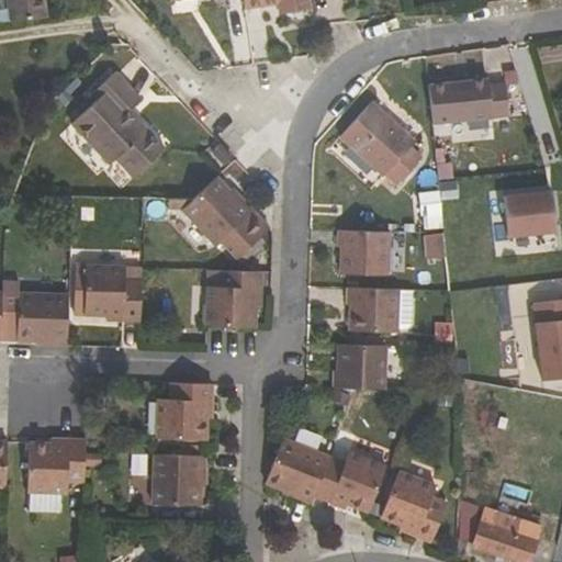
[(4,0),(9,26),(49,21),(45,0),(4,0)]
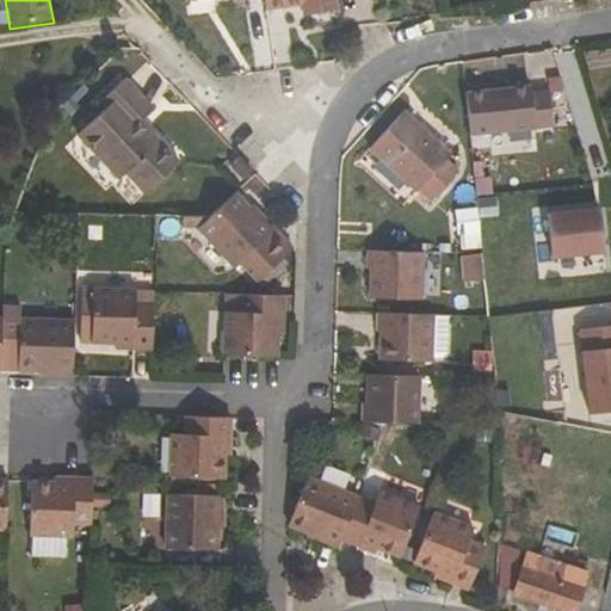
[(264,0),(266,10),(302,4),(304,17),(337,11),(334,0),(264,0)]
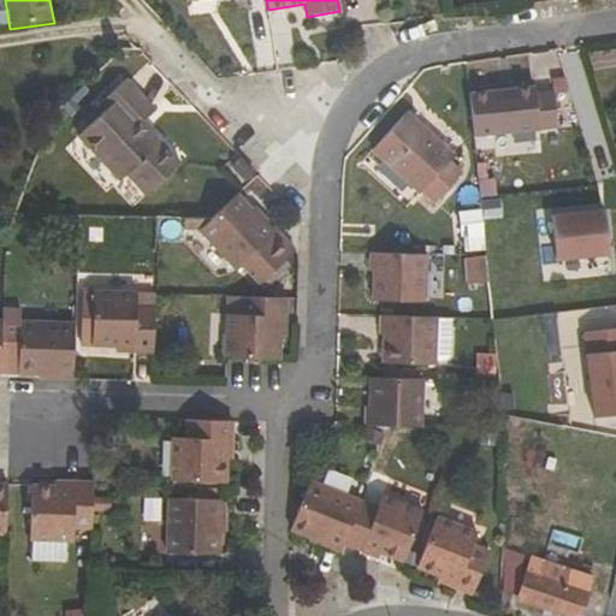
[(182,164),(142,122),(155,110),(128,78),(100,104),(106,111),(77,137),(119,183),(125,177),(144,197),(182,164)]
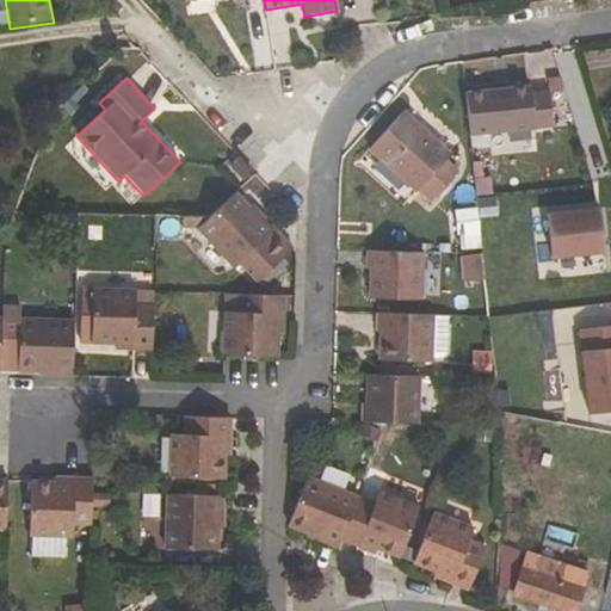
[(534,128),(530,85),(466,92),(470,135),(534,128)]
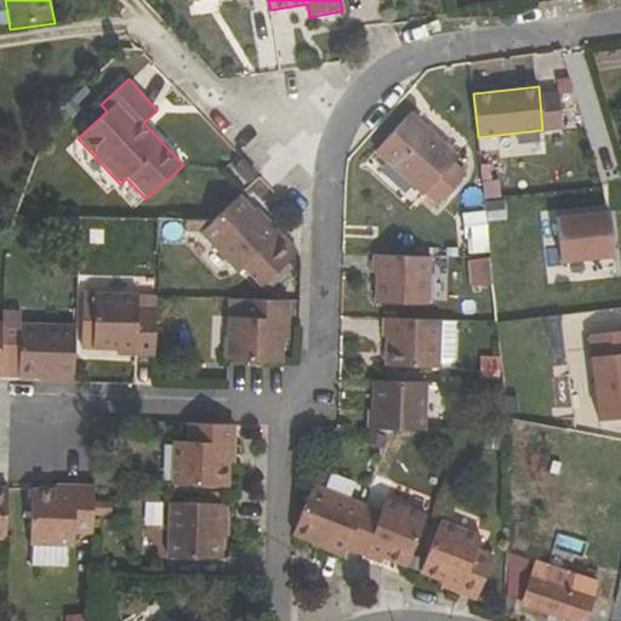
[(461,157),(411,113),(375,155),(423,200),(426,197),(438,208),(466,177),(454,165),(461,157)]
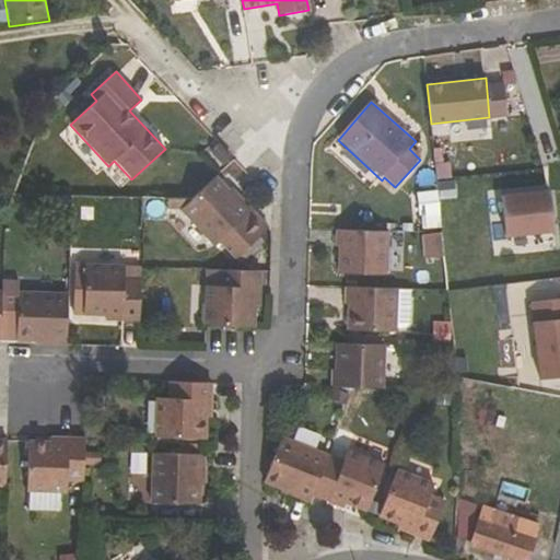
[(234,161),(218,143),(208,152),(224,170),(234,161)]
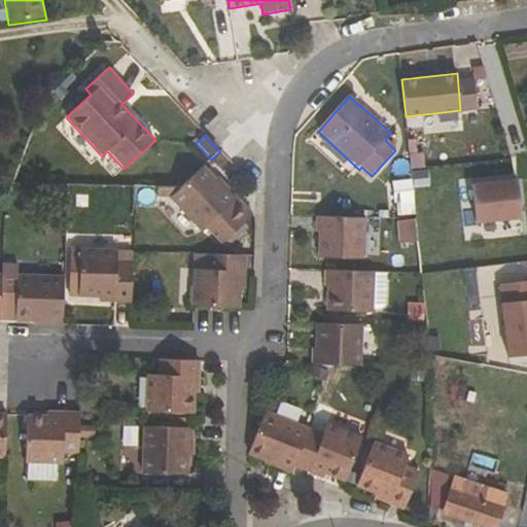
[(156,187),(156,200),(169,200),(202,233),(239,198),(229,187),(225,190),(215,179),(204,167),(181,187),(156,187)]
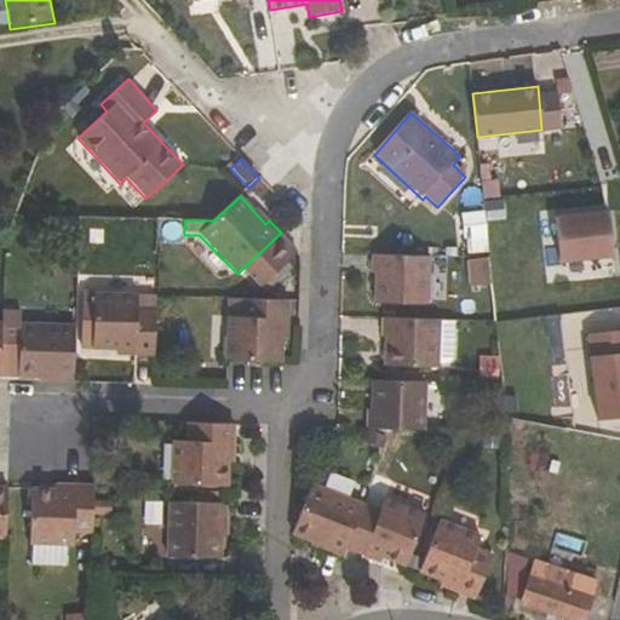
[(269,220),(257,207),(253,211),(265,224),(269,220)]
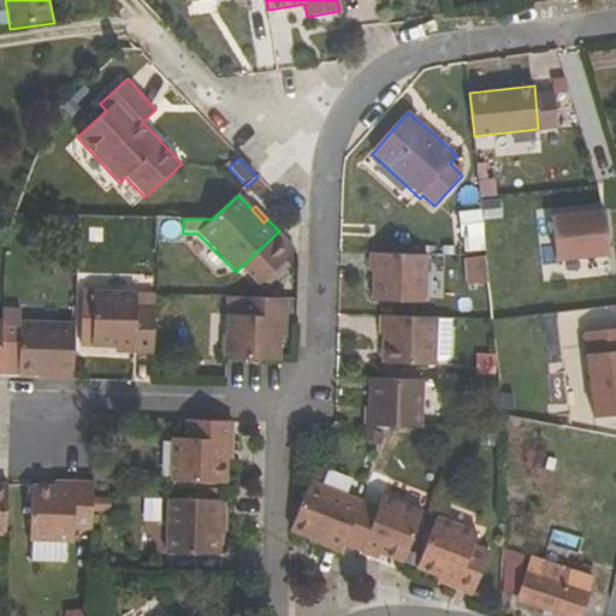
[(603,206),(550,211),(554,259),(608,255),(603,206)]
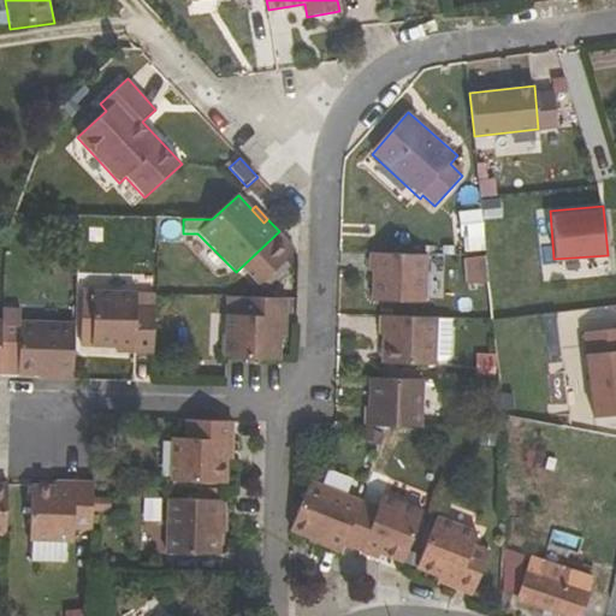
[(483,208),(460,209),(462,236),(485,235),(483,208)]
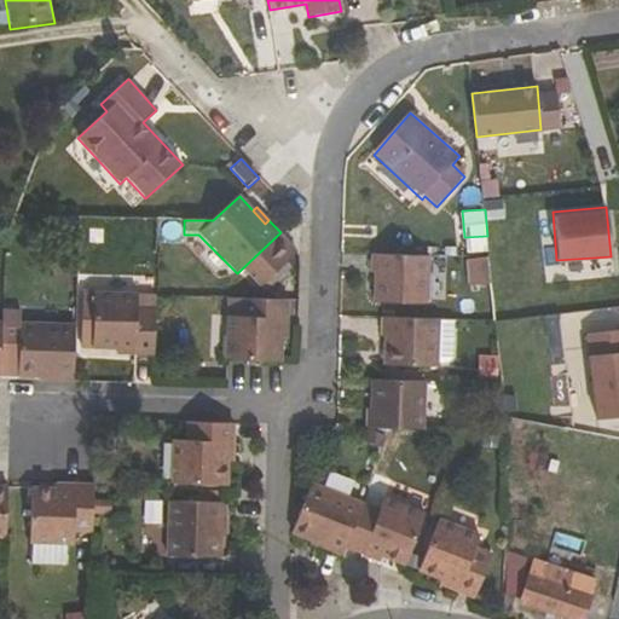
[(369,255),(369,275),(374,275),(372,304),(429,305),(431,256),(369,255)]
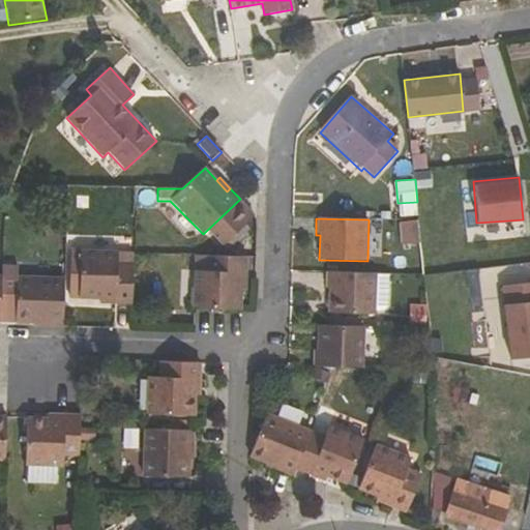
[(417,219),(399,222),(402,244),(420,242),(417,219)]
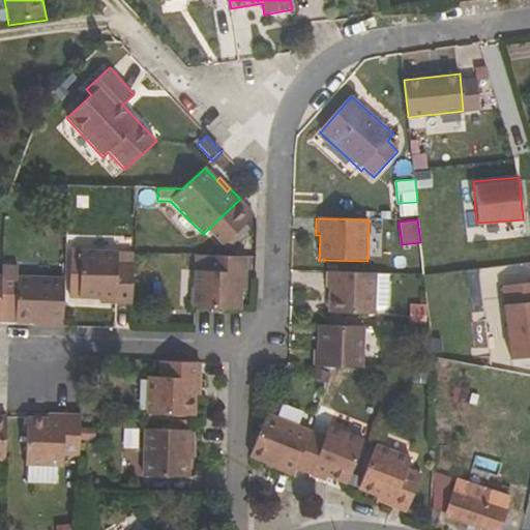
[(133,262),(119,262),(119,251),(81,249),(80,299),(101,300),(117,300),(116,305),(131,306),(133,262)]
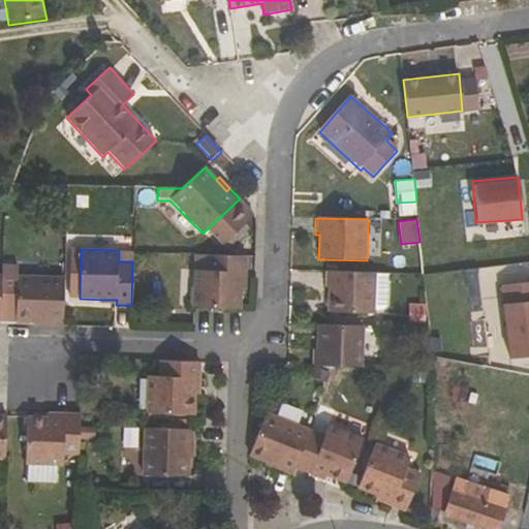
[(119,250),(119,261),(132,261),(133,254),(133,251),(119,250)]
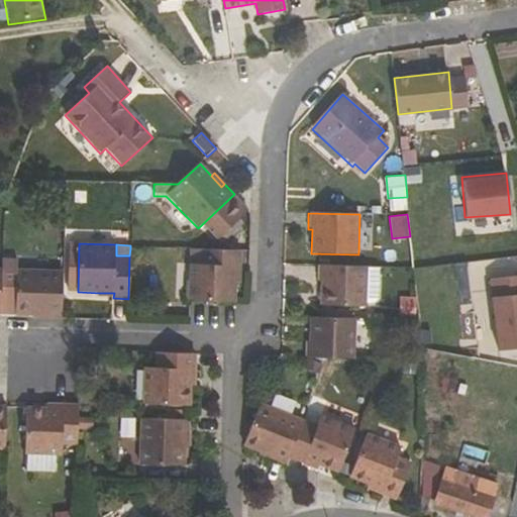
[(235,302),(236,283),(236,266),(241,266),(242,250),(200,249),(200,265),(189,265),(188,301),(190,301),(235,302)]
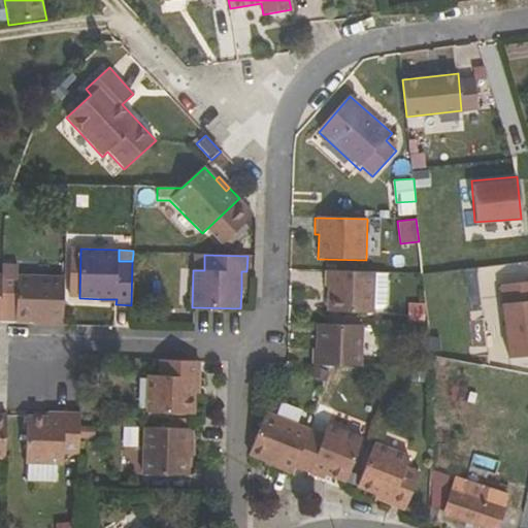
[(324,271),(324,289),(327,289),(326,312),(374,314),(375,273),(324,271)]
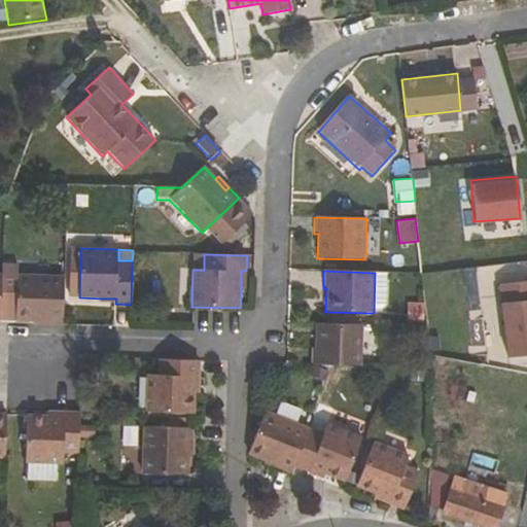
[(15,323),(33,323),(49,323),(49,326),(64,327),(65,276),(16,275),(15,323)]
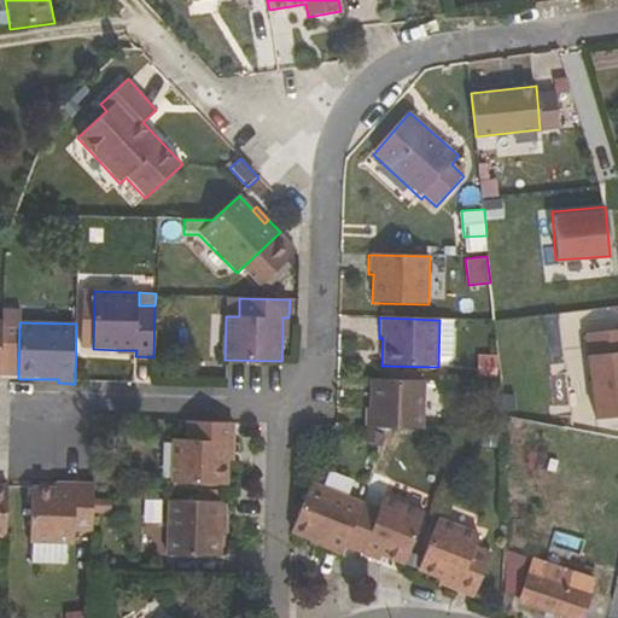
[(617,330),(584,333),(594,417),(617,414),(617,330)]
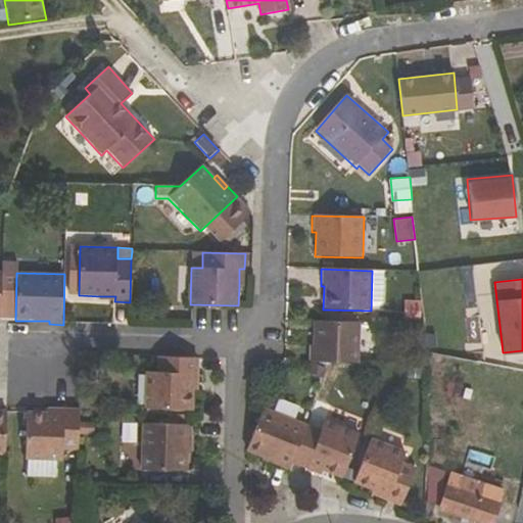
[(402,315),(419,316),(419,299),(402,299),(402,315)]
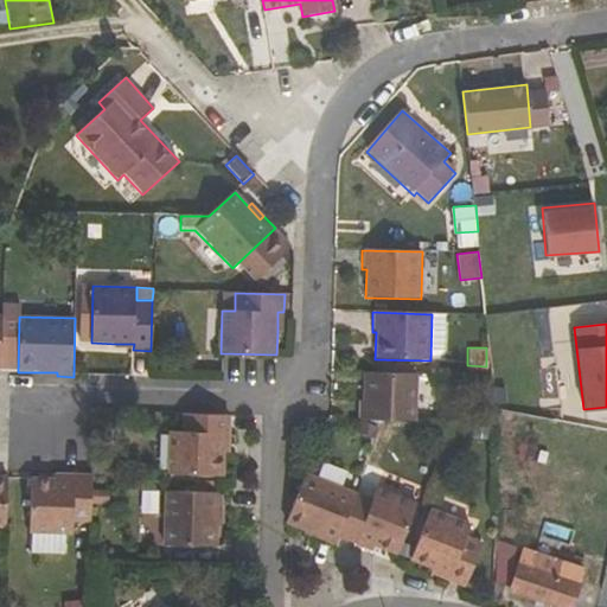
[(419,375),(362,374),(360,403),(358,403),(357,420),(384,420),(416,421),(419,375)]
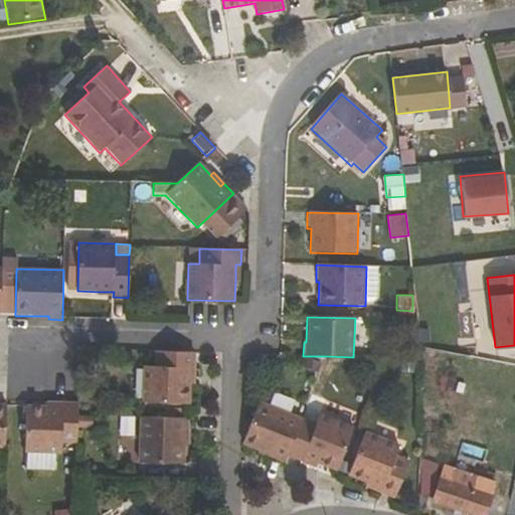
[(154,366),(143,366),(141,401),(190,403),(191,384),(192,366),(196,366),(196,352),(155,351),(154,366)]
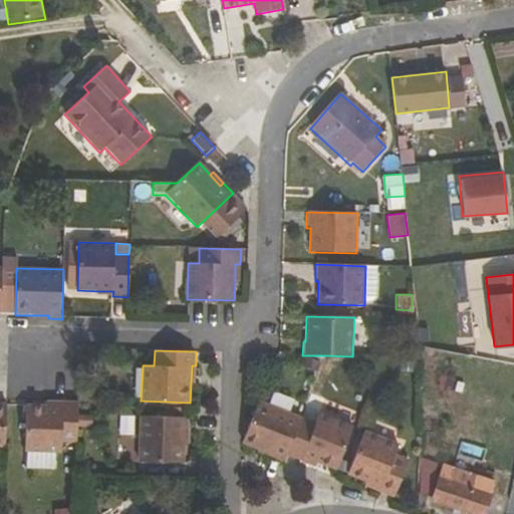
[(284,464),(286,457),(302,418),(259,401),(250,424),(242,445),(258,451),(257,454),(284,464)]
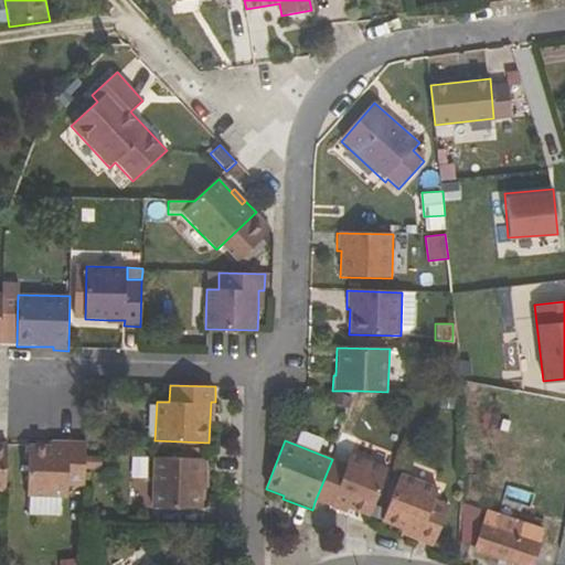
[(67,498),(68,487),(84,487),(85,456),(85,441),(66,441),(66,446),(51,446),(29,446),(28,498),(67,498)]
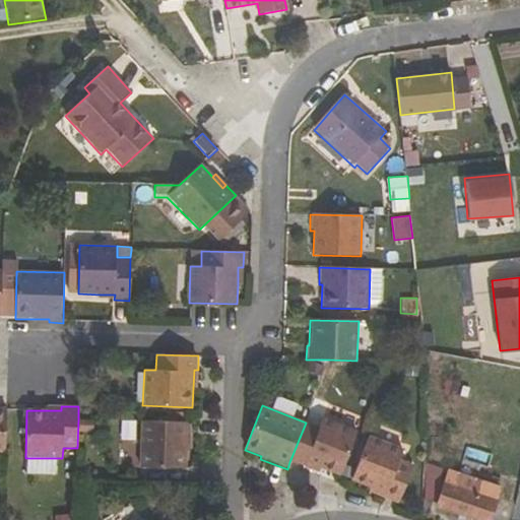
[(289,462),(304,468),(306,463),(321,469),(340,476),(358,431),(322,417),(318,427),(306,423),(289,462)]
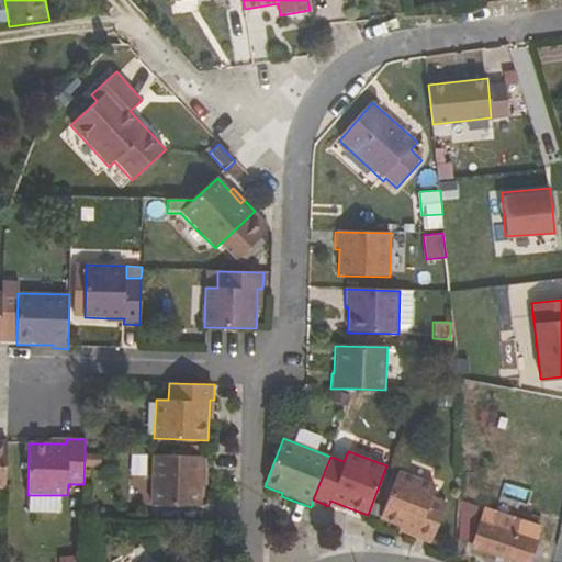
[(152,456),(150,505),(201,507),(202,487),(203,472),(206,472),(208,457),(152,456)]
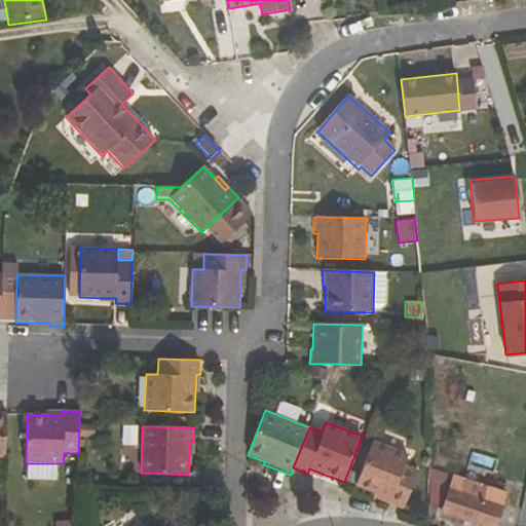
[(354,486),(374,493),(390,500),(388,504),(403,511),(418,471),(404,464),(408,454),(372,440),(354,486)]
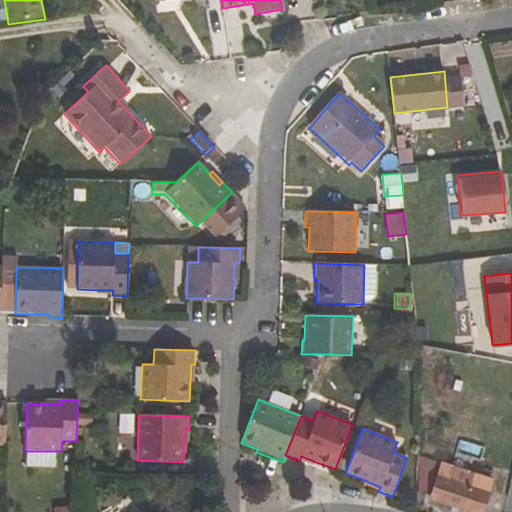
[(316,462),(301,456),(299,461),(314,467),(316,462)]
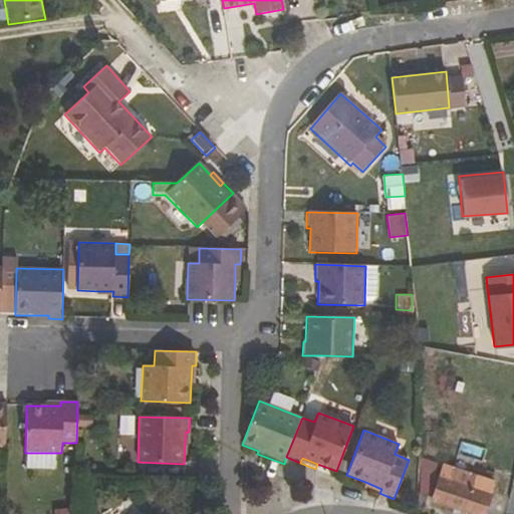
[(471,489),(476,478),(453,469),(449,481),(420,471),(418,494),(433,499),(433,501),(472,513),(484,513),(490,496),(471,489)]
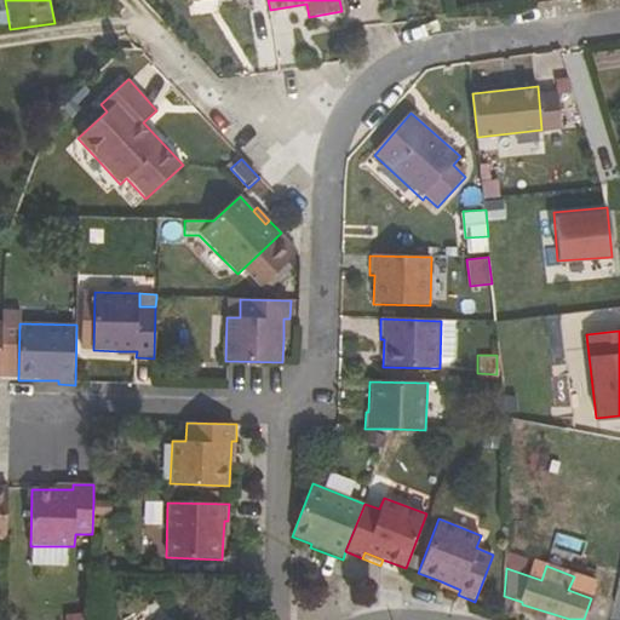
[(458,595),(460,590),(441,581),(438,587),(458,595)]
